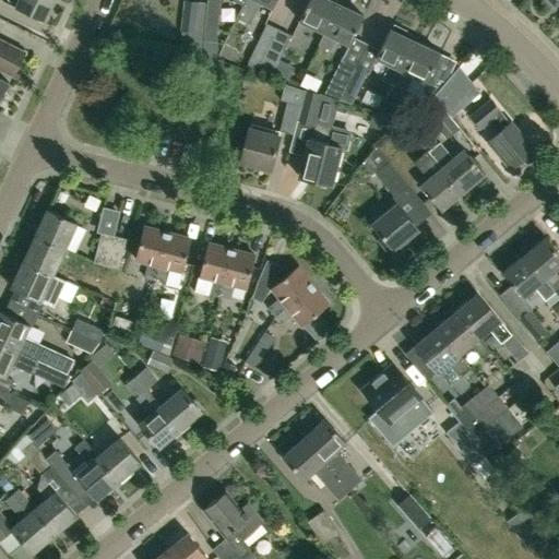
[(52,0),(16,0),(14,7),(44,21),(52,0)]
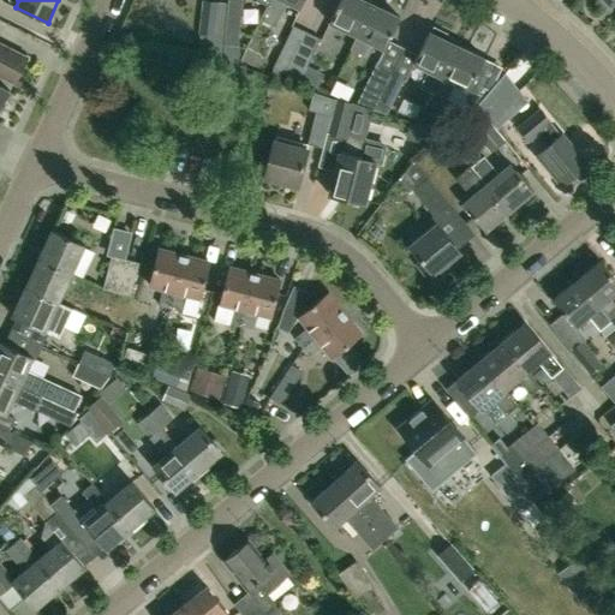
[(202,0),(198,34),(225,36),(227,3),(202,0)]
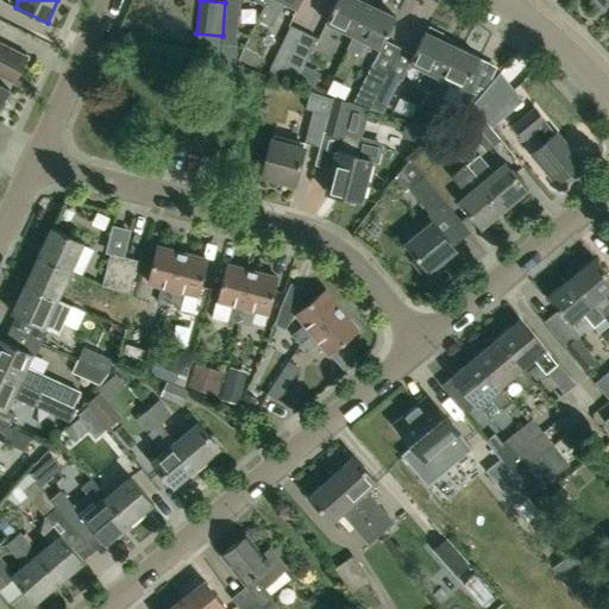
[(226,0),(221,44),(236,45),(240,0),(226,0)]
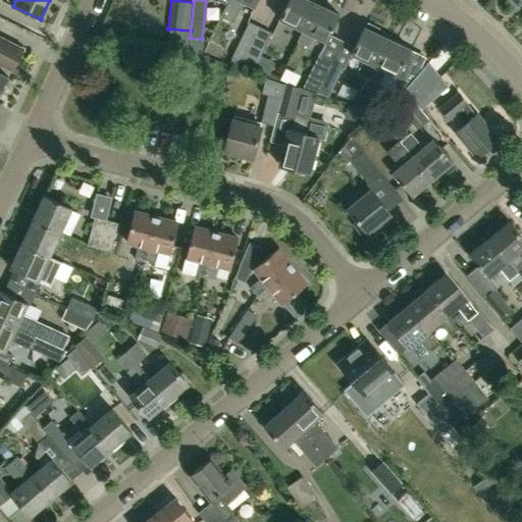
[(228,0),(226,5),(221,16),(233,22),(244,2),(254,7),(257,0),(228,0)]
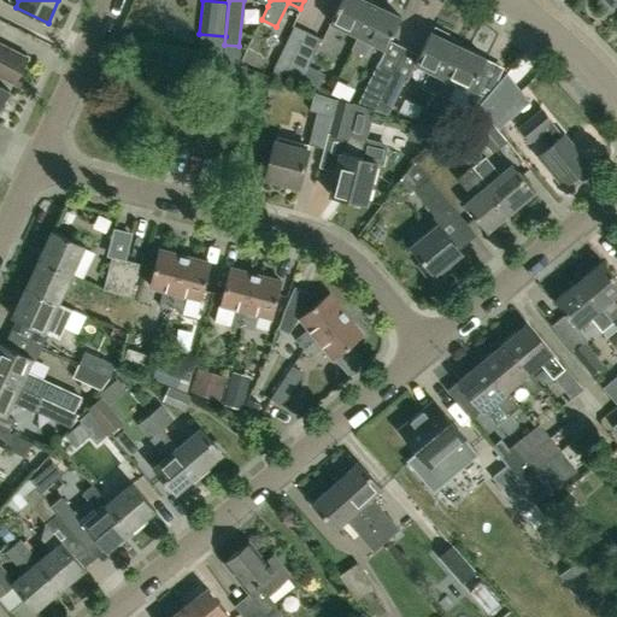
[(357,36),(372,4),(363,0),(340,0),(329,23),(357,36)]
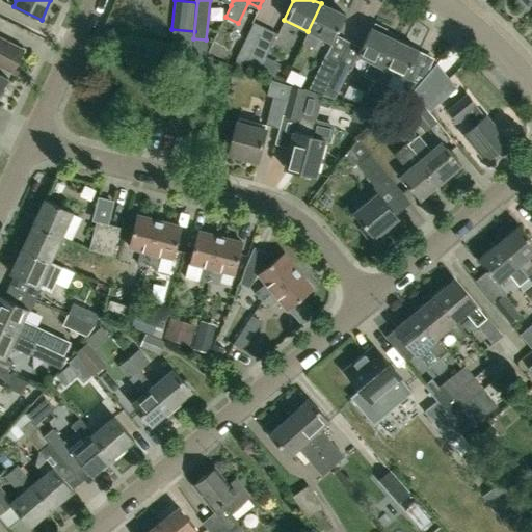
[(321,3),(308,31),(302,43),(315,48),(320,37),(333,43),(345,16),(321,3)]
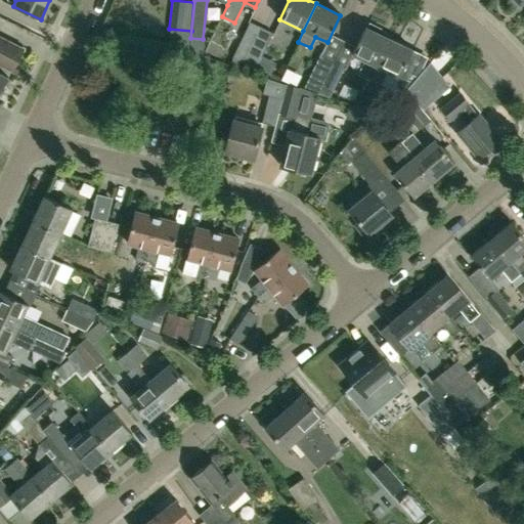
[(244,63),(260,28),(250,23),(232,57),(233,58),(244,63)]
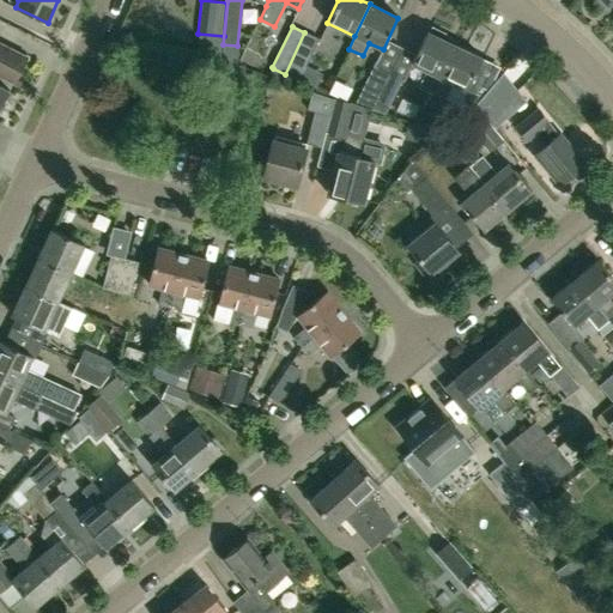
[(455,46),(442,40),(445,34),(434,28),(430,34),(428,32),(412,64),(428,71),(420,86),(432,92),(439,77),(455,46)]
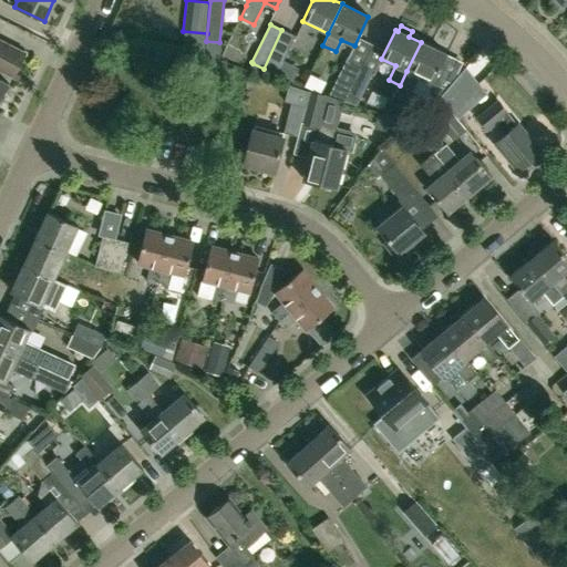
[(281,30),(264,69),(276,74),(294,35),(281,30)]
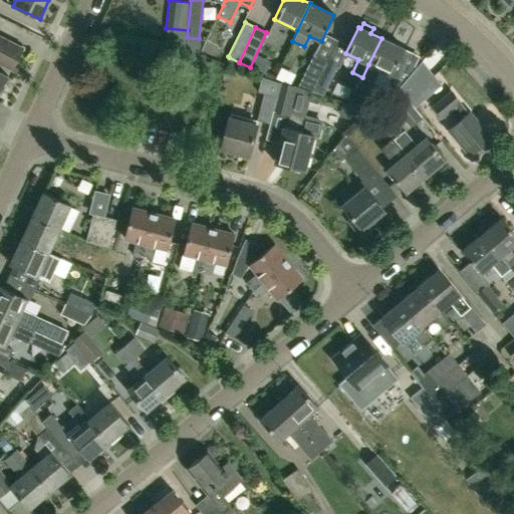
[(0,64),(10,70),(22,48),(0,36),(0,64)]
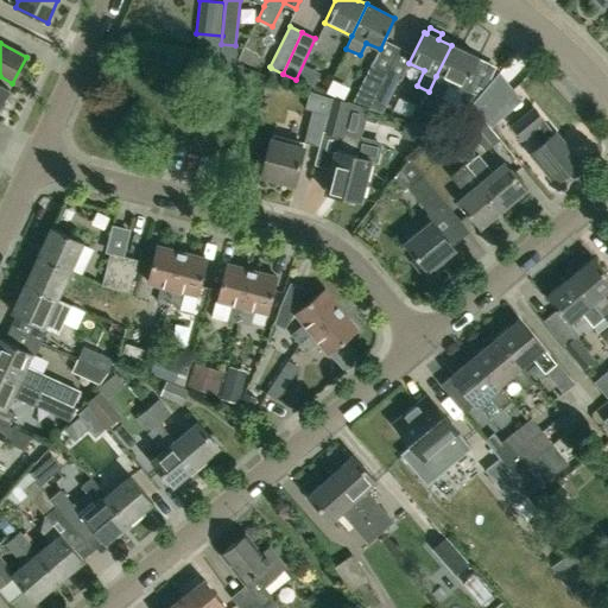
[(480,96),(498,73),(496,73),(491,78),(496,67),(451,45),(436,76),(429,92),(442,97),(449,83),(463,90),(458,100),(470,106),(479,95),(480,96)]
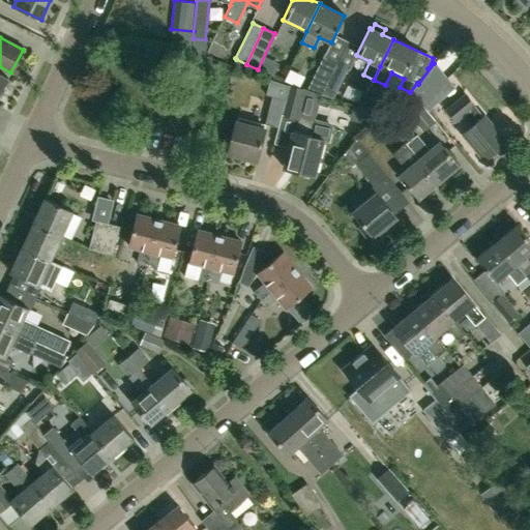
[(322,94),(336,64),(325,58),(313,84),(306,82),(304,89),(322,94)]
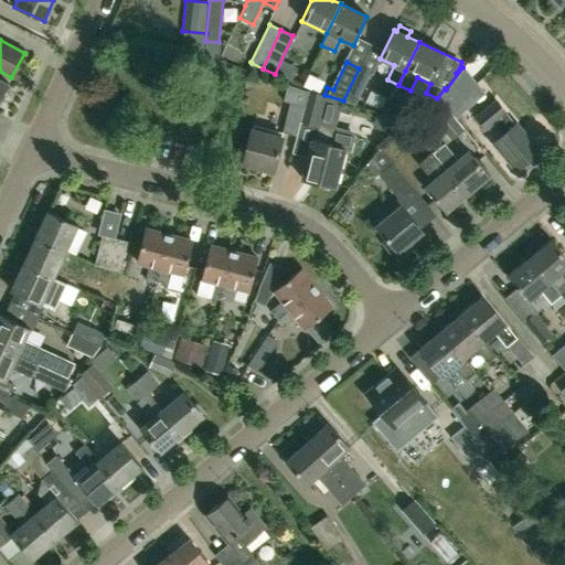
[(359,68),(343,100),(355,105),(371,74),(359,68)]
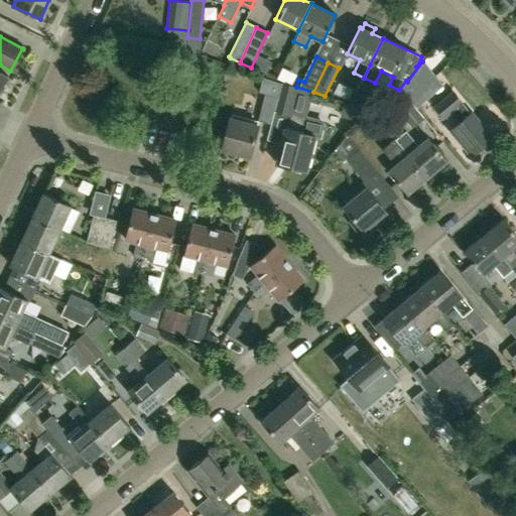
[(441,85),(423,63),(401,89),(416,106),(441,85)]
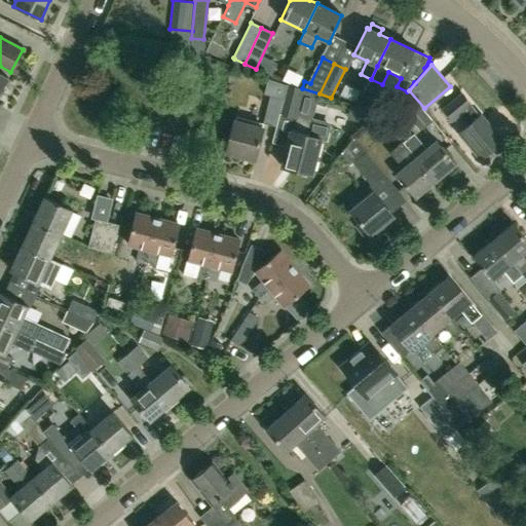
[(279,115),(288,84),(268,78),(264,94),(269,96),(263,123),(275,127),(279,115)]
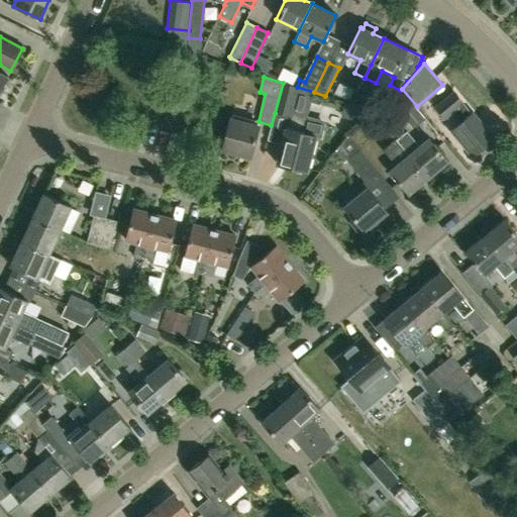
[(283,83),(275,113),(289,116),(297,86),(283,83)]
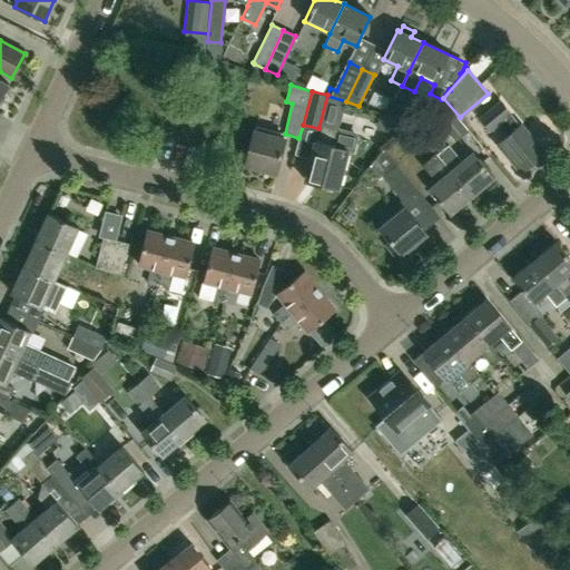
[(500,102),(493,94),(473,111),(480,119),(489,129),(498,123),(508,136),(499,144),(522,172),(543,154),(500,102)]
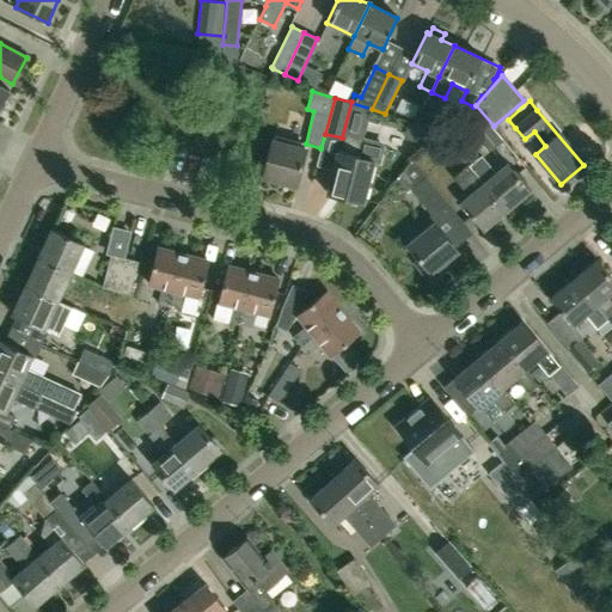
[(489,152),(503,141),(475,106),(466,112),(461,118),(489,152)]
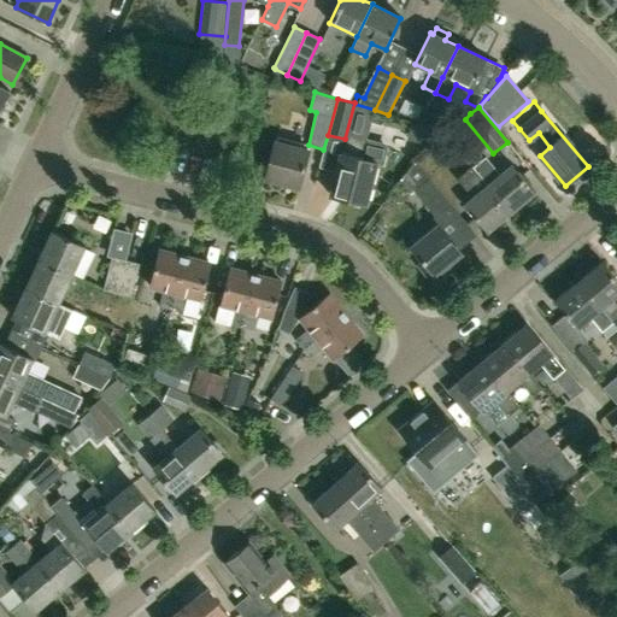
[(382,164),(387,145),(350,135),(345,153),(341,153),(329,195),(365,205),(376,162),(382,164)]
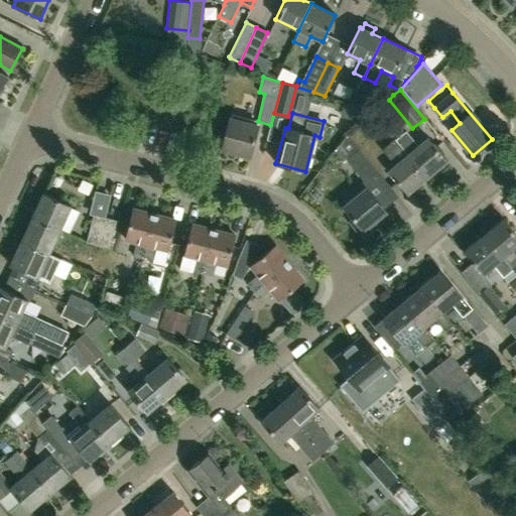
[(249,156),(257,125),(230,118),(221,149),(249,156)]
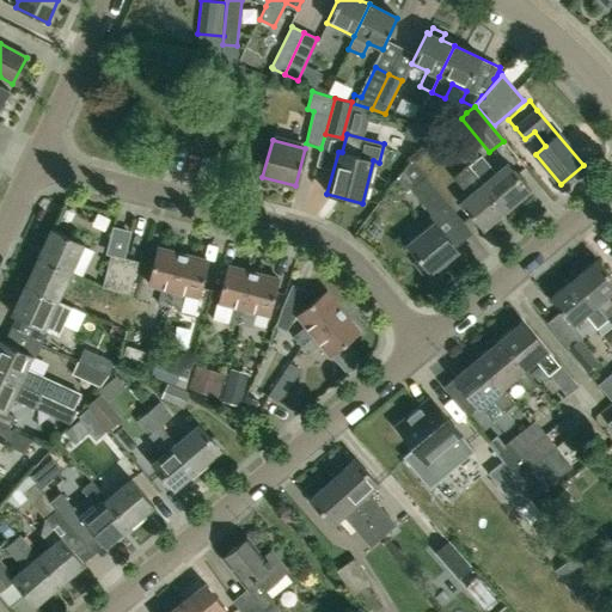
[(470,165),(485,183),(507,209),(531,189),(509,163),(497,173),(482,154),(470,165)]
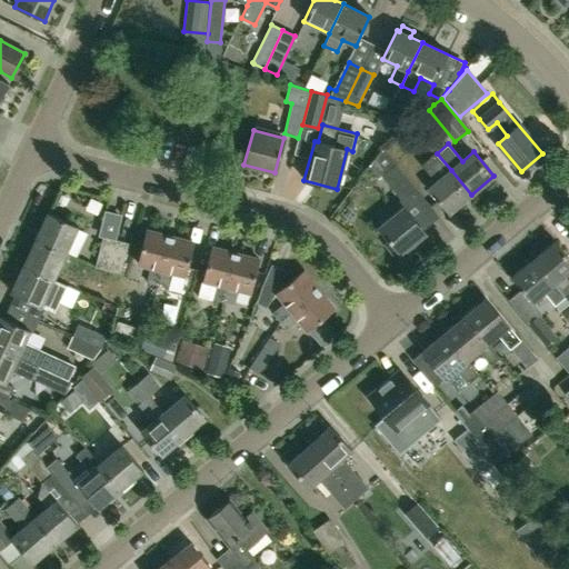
[(416,188),(382,149),(371,162),(401,199),(416,188)]
